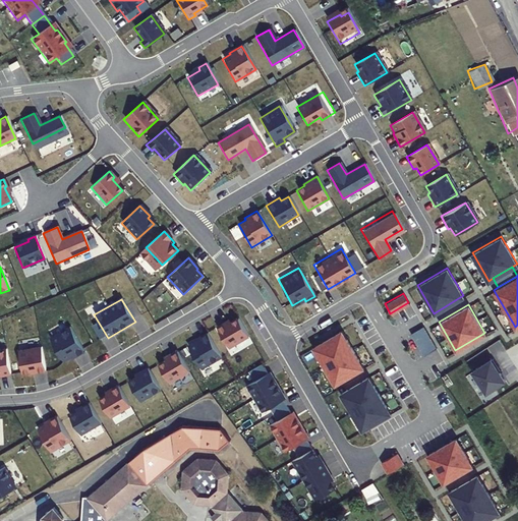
[(248,337),(237,319),(230,323),(229,320),(216,328),(228,348),(248,337)]
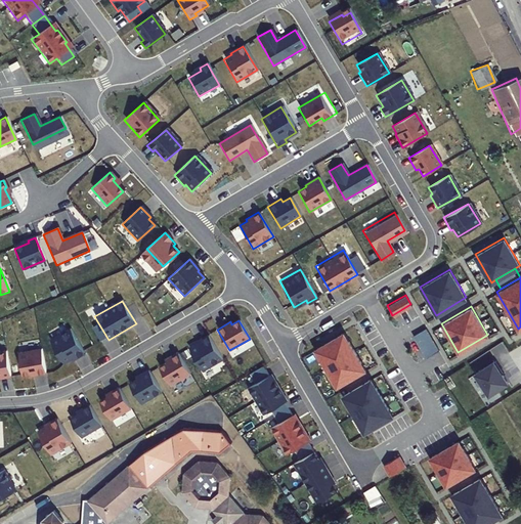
[(411,335),(425,357),(437,349),(425,328),(411,335)]
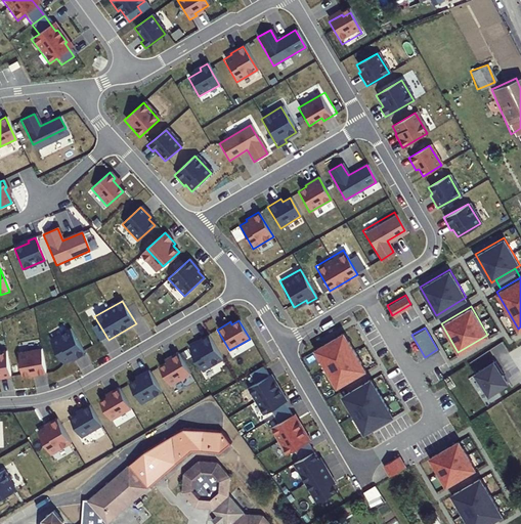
[(70,330),(50,341),(63,364),(71,359),(72,361),(84,354),(70,330)]
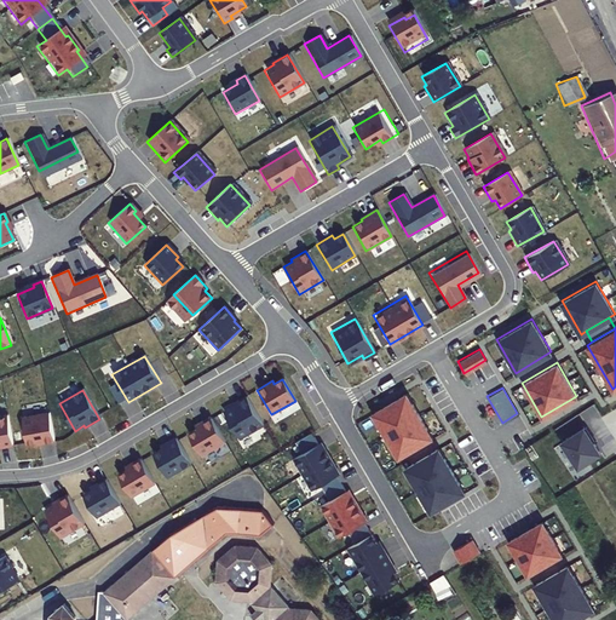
[(406,392),(372,413),(398,457),(432,437),(406,392)]
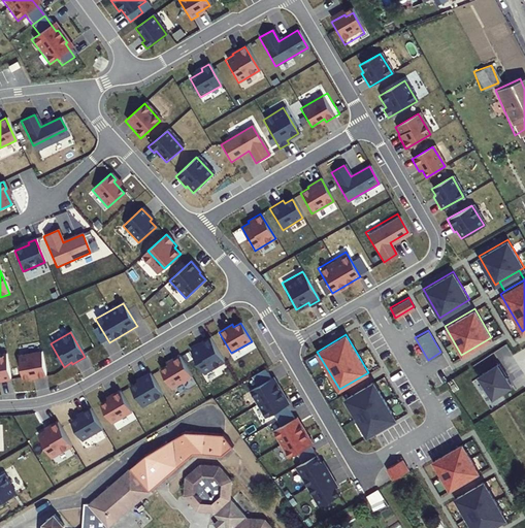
[(197,347),(190,351),(203,374),(224,362),(209,337),(196,344),(197,347)]
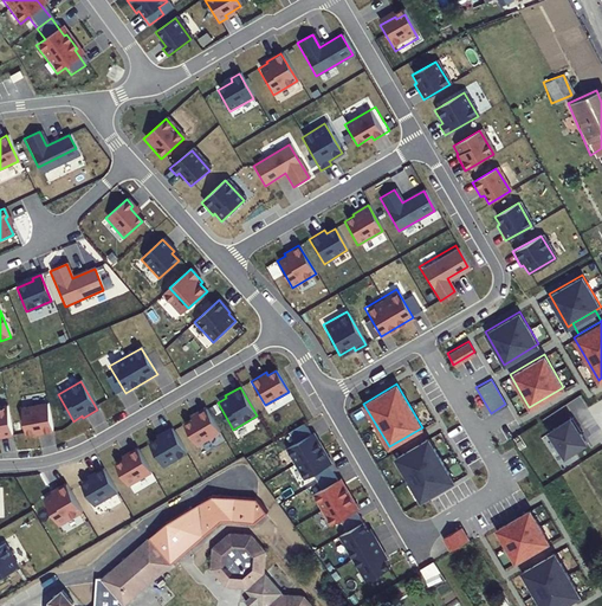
[(21,410),(26,434),(34,432),(36,436),(52,432),(47,404),(21,410)]
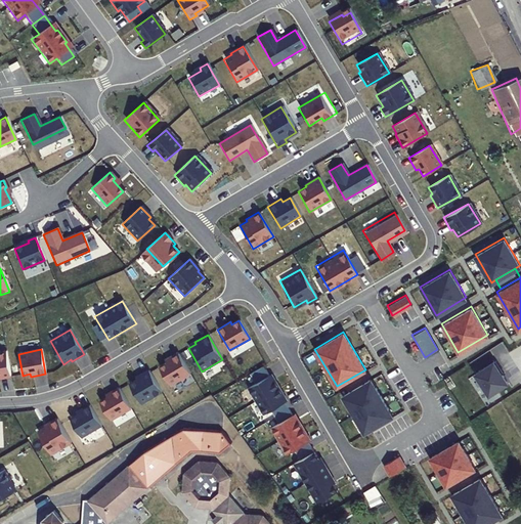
[(0,377),(1,377),(2,379),(10,377),(5,352),(0,353),(0,377)]
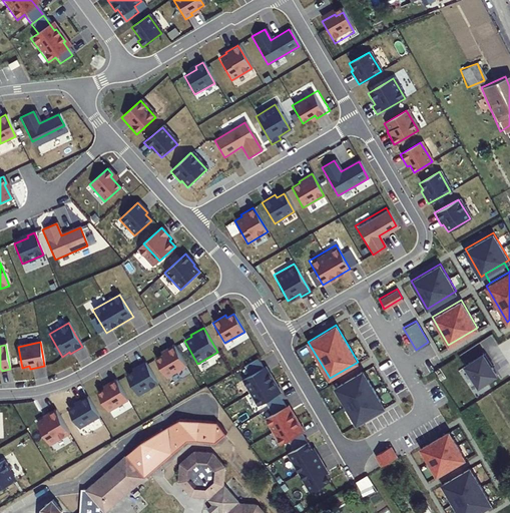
[(162,355),(155,360),(166,378),(185,366),(173,345),(161,353),(162,355)]
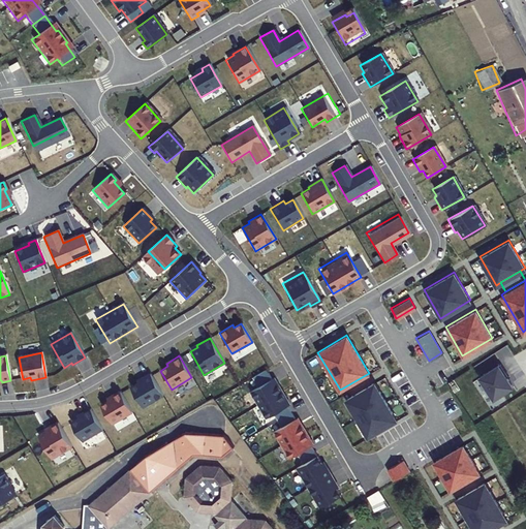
[(501,367),(480,379),(494,404),(513,392),(506,380),(508,379),(501,367)]
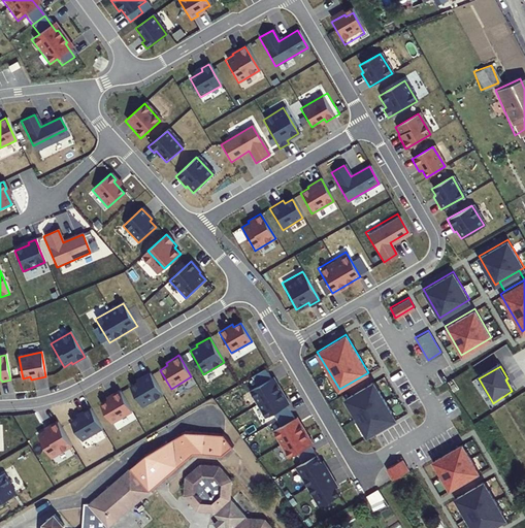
[(137,383),(130,387),(142,406),(162,395),(150,372),(136,381),(137,383)]
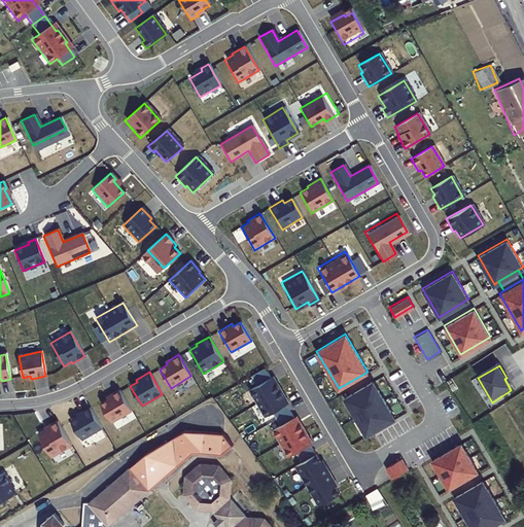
[(273,376),(251,388),(268,415),(288,402),(273,376)]
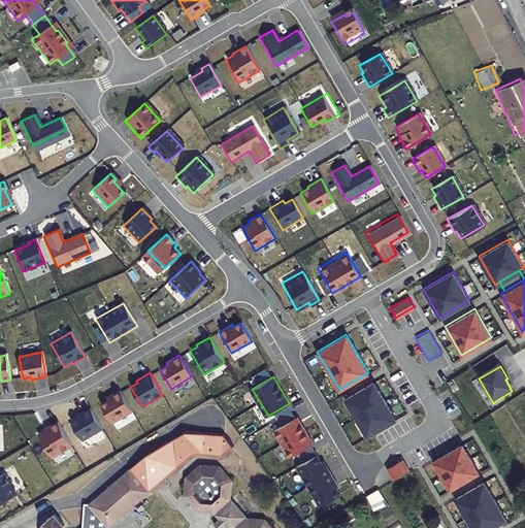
[(372,381),(343,398),(366,435),(395,419),(372,381)]
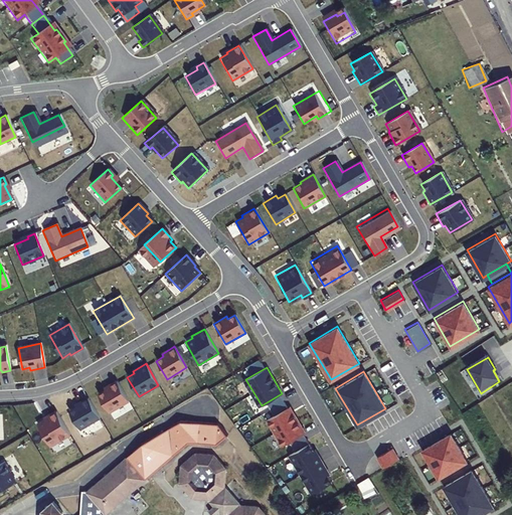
[(105,390),(98,394),(109,413),(129,401),(116,380),(104,388),(105,390)]
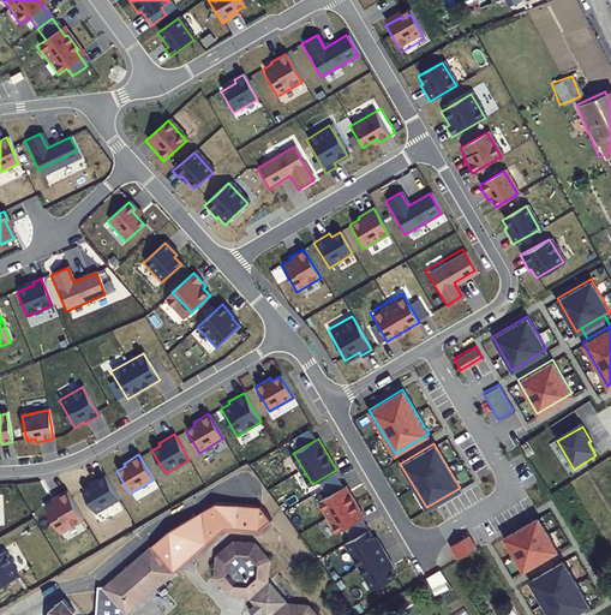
[(91,487),(82,493),(95,514),(119,500),(105,475),(89,484),(91,487)]
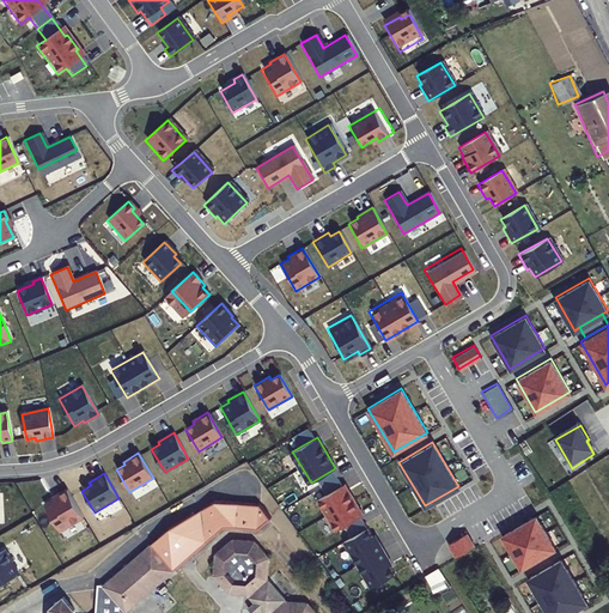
[(345,484),(320,498),(338,529),(363,515),(345,484)]
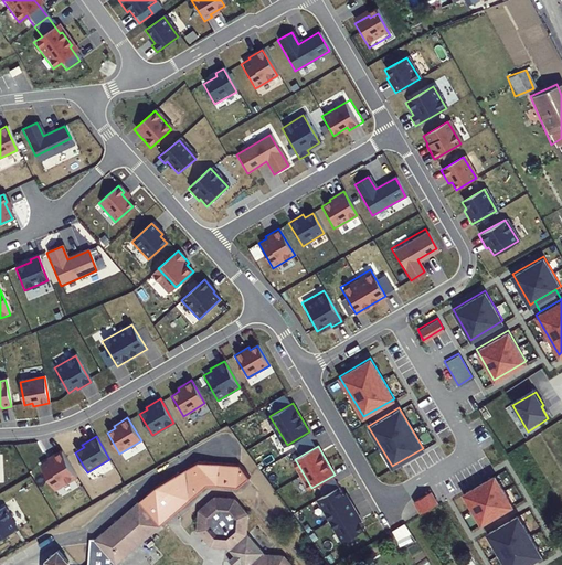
[(49,461),(41,466),(55,490),(77,478),(62,451),(48,459),(49,461)]
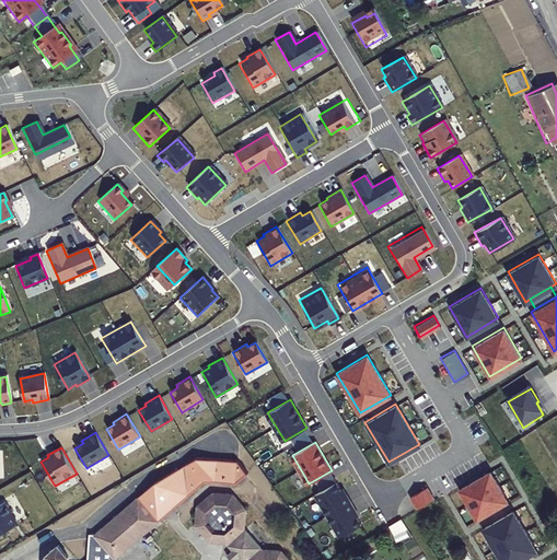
[(491,478),(461,498),(479,527),(510,508),(491,478)]
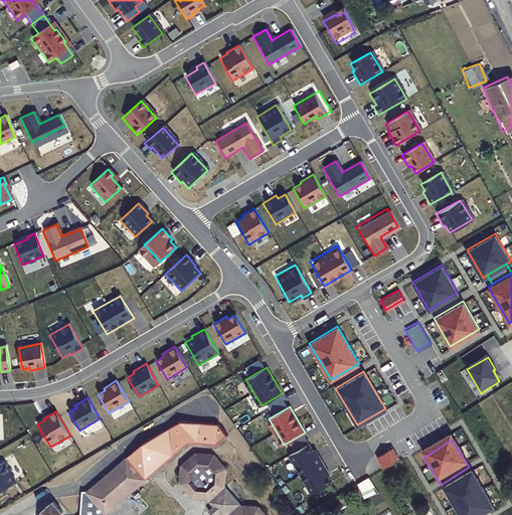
[(309,444),(289,455),(312,494),(331,482),(327,475),(329,474),(315,449),(313,451),(309,444)]
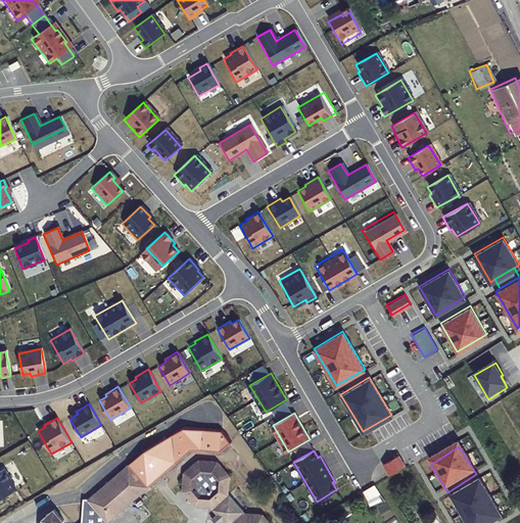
[(268,522),(258,512),(242,510),(226,490),(227,474),(214,459),(195,457),(180,469),(179,488),(177,488),(190,505),(206,506),(209,504),(215,510),(210,514),(217,520),(221,517),(226,522),(268,522)]
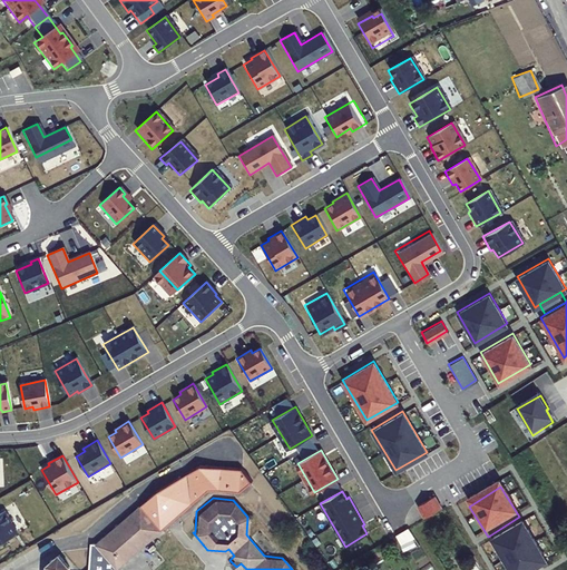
[(39,569),(111,569),(158,530),(137,505),(93,543),(87,543),(85,568),(81,569),(64,569),(65,564),(54,551),(40,561),(39,569)]
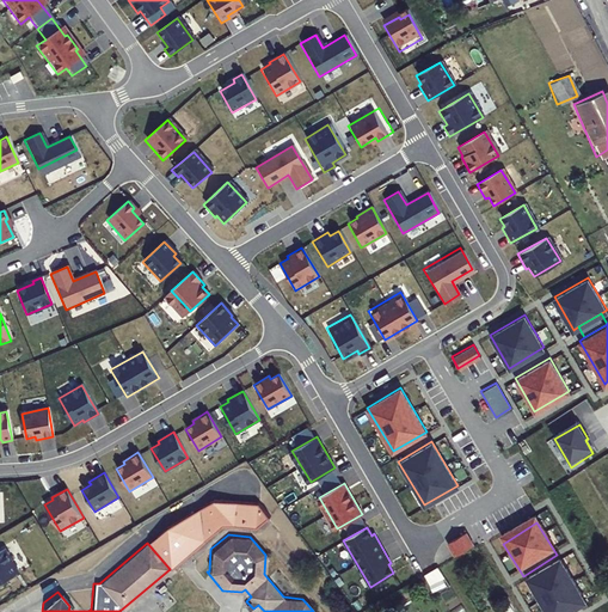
[(0,583),(19,573),(5,549),(0,551),(0,583)]
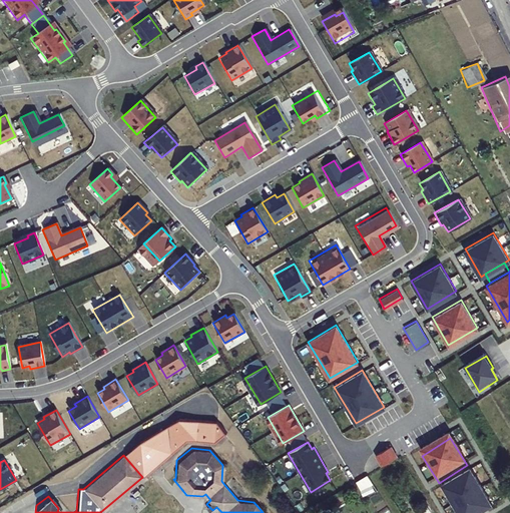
[(472,474),(444,491),(457,512),(468,512),(489,501),(472,474)]
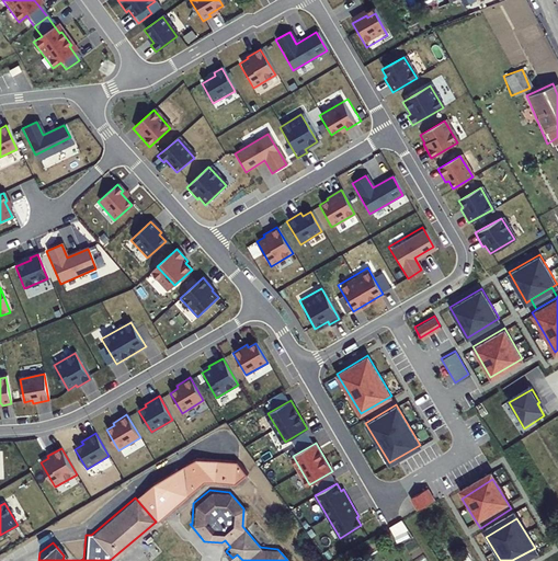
[(400,521),(387,525),(393,542),(406,537),(400,521)]
